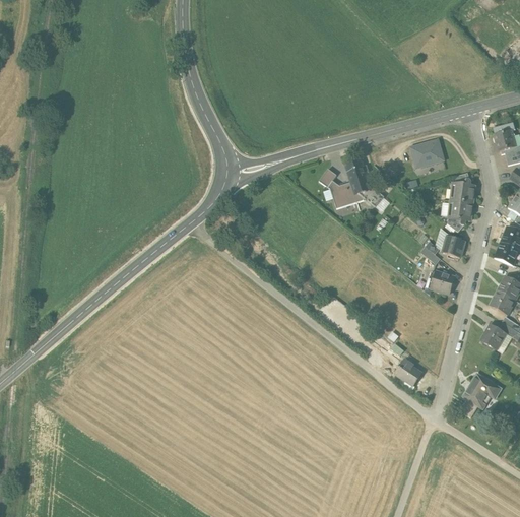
[(511,129),(493,134),(497,151),(500,150),(519,144),(519,141),(518,133),(513,135),(511,129)]
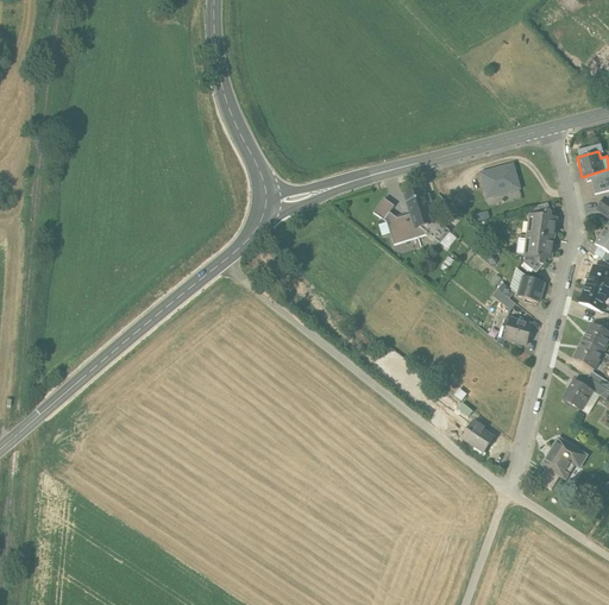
[(512,163),(481,172),(488,195),(519,187),(512,163)]
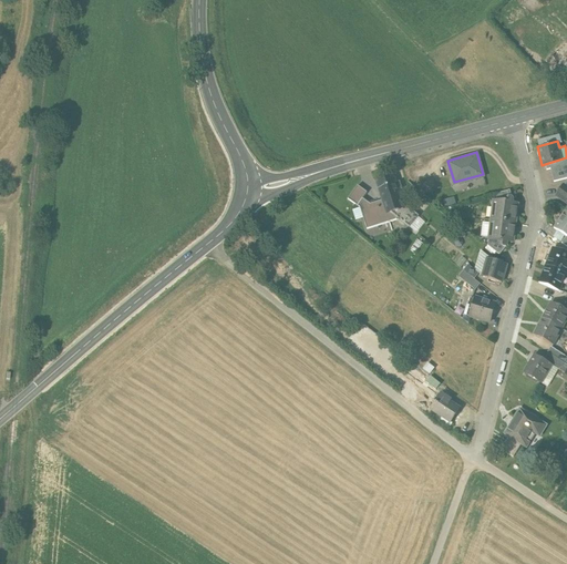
[(566,157),(545,164),(545,167),(549,167),(553,180),(566,175),(566,157)]
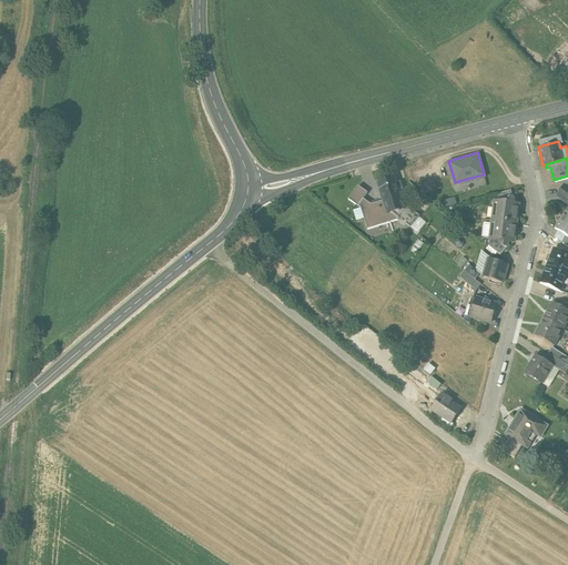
[(396,175),(378,181),(384,198),(372,202),(364,197),(361,205),(367,226),(399,217),(391,210),(405,204),(396,175)]
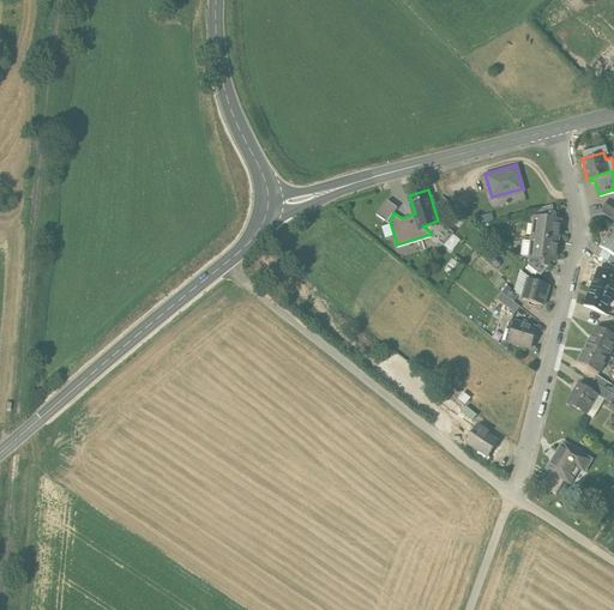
[(398,205),(387,198),(377,212),(390,222),(393,212),(398,205)]
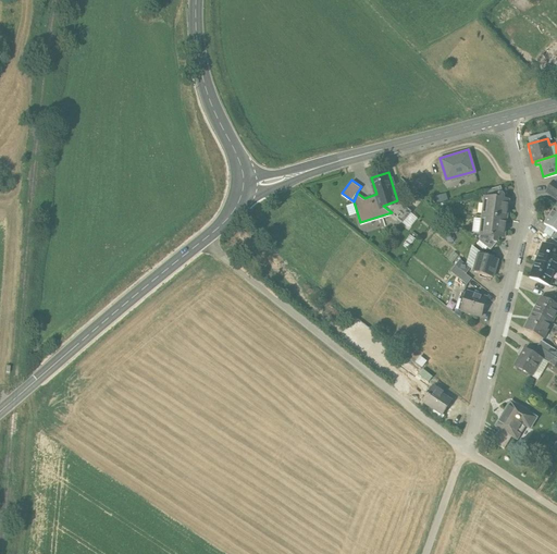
[(556,183),(555,182),(554,182),(553,182),(552,182),(552,183),(546,191),(556,198),(556,200),(555,206),(556,207),(556,183)]
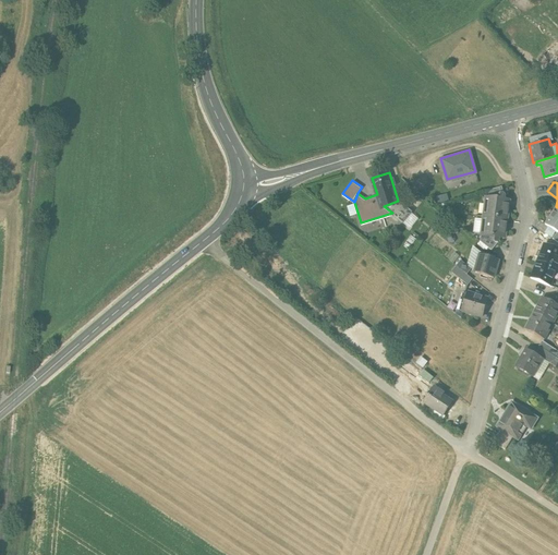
[(501,184),(486,189),(486,196),(488,196),(488,195),(498,196),(499,193),(501,192),(504,192),(501,184)]
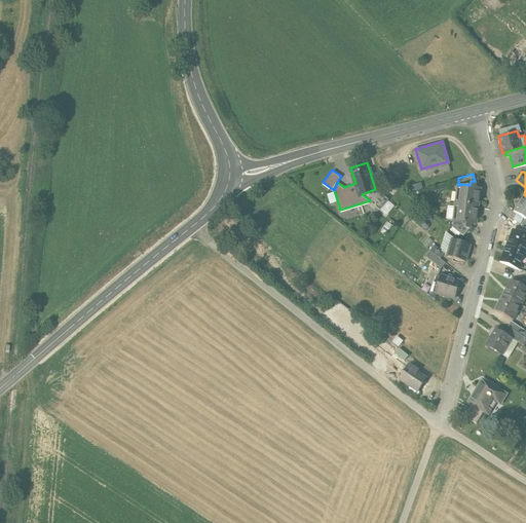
[(470,185),(460,184),(460,185),(458,202),(478,206),(480,190),(479,190),(480,186),(477,186),(477,183),(475,181),(473,181),(471,182),(470,185)]
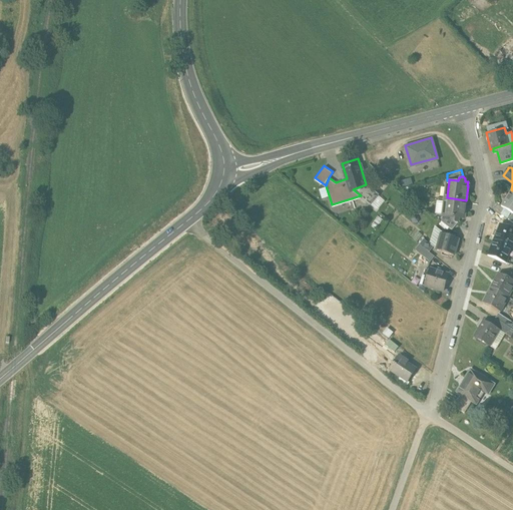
[(379,193),(367,183),(366,184),(353,189),(361,195),(371,203),(379,193)]
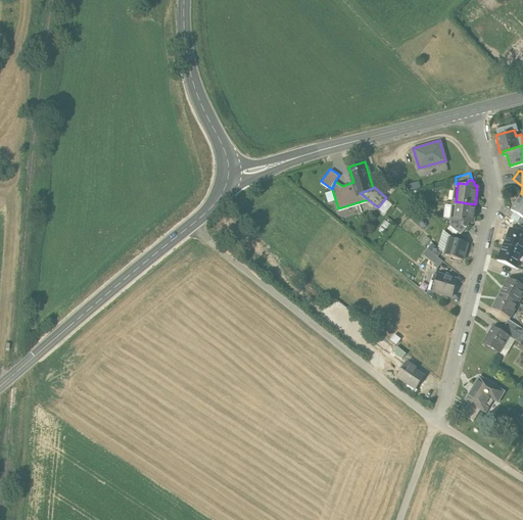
[(522,194),(521,193),(510,208),(520,215),(521,216),(522,217),(522,194)]
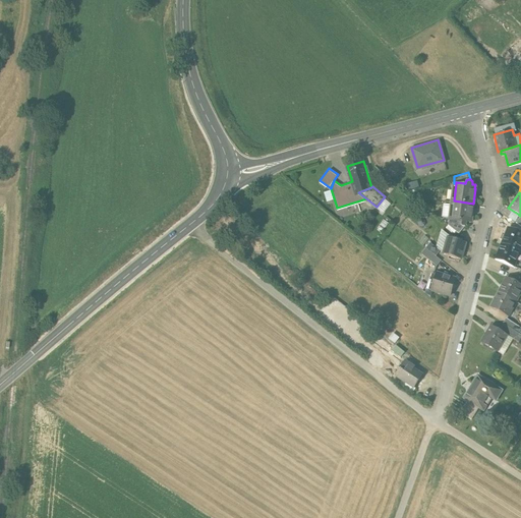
[(473,204),(454,200),(452,218),(452,219),(461,220),(461,223),(462,225),(464,225),(465,225),(467,224),(467,221),(470,221),(471,218),(473,204)]
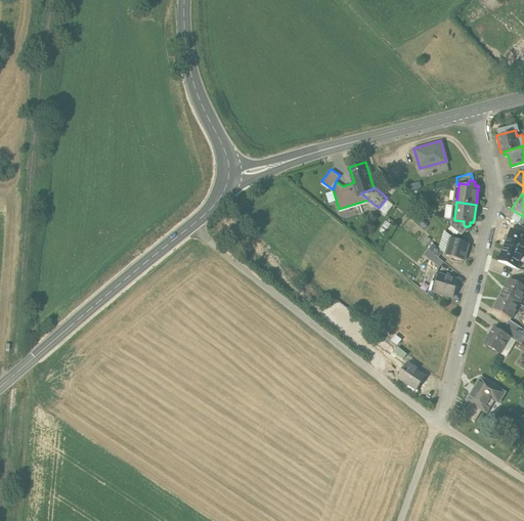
[(464,221),(454,220),(454,219),(451,219),(450,225),(462,233),(467,226),(465,226),(464,224),(464,221)]
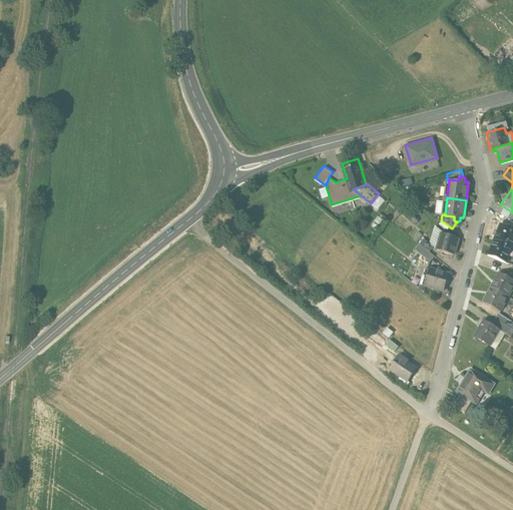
[(512,227),(500,223),(494,238),(508,244),(511,236),(512,236),(512,227)]
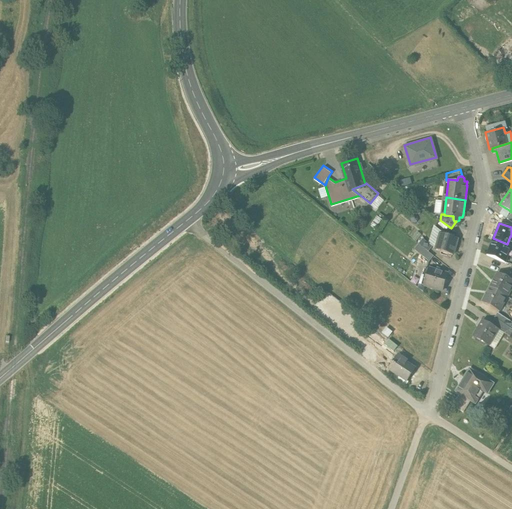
[(458,237),(440,232),(438,240),(440,241),(438,249),(453,253),(458,237)]
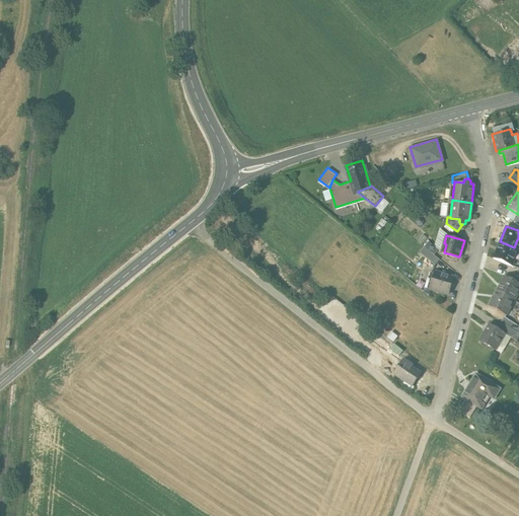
[(438,248),(429,241),(425,246),(434,253),(438,248)]
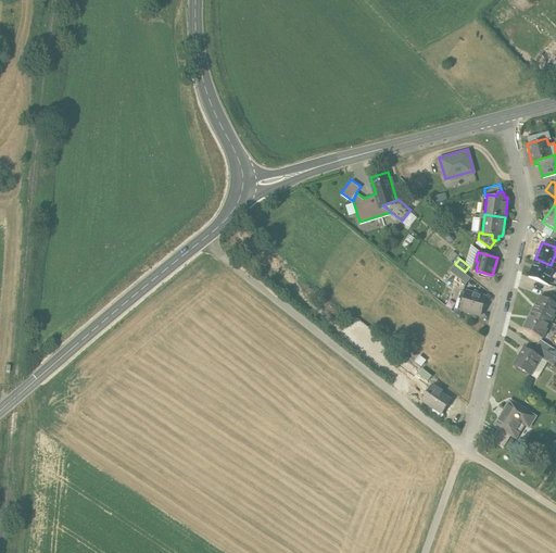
[(551,265),(535,259),(529,276),(547,283),(551,274),(547,273),(551,265)]
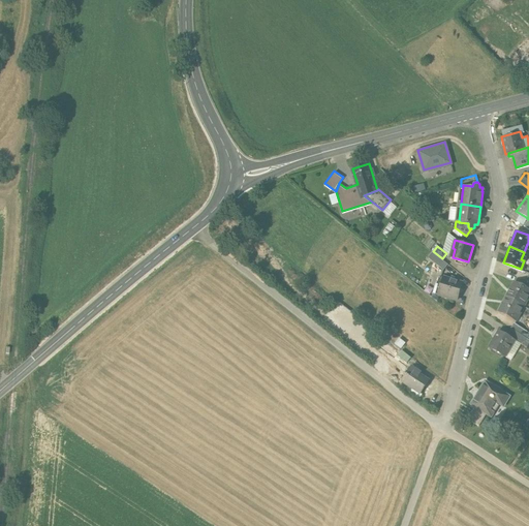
[(442,258),(433,251),(429,256),(443,268),(447,263),(442,258)]
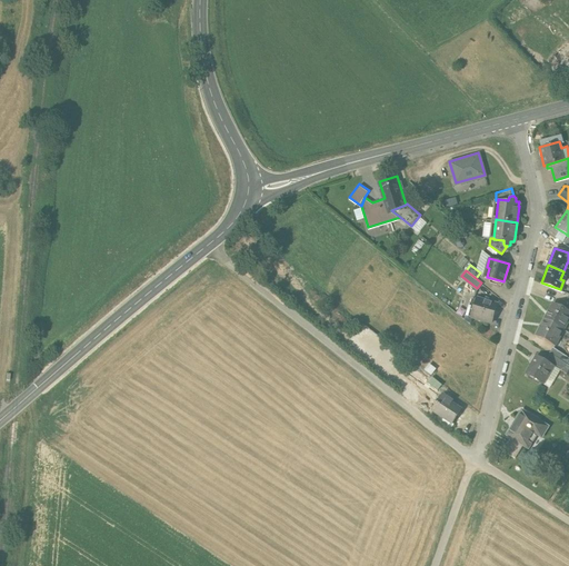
[(549,303),(543,300),(545,297),(532,294),(522,320),(530,323),(530,320),(541,324),(549,303)]
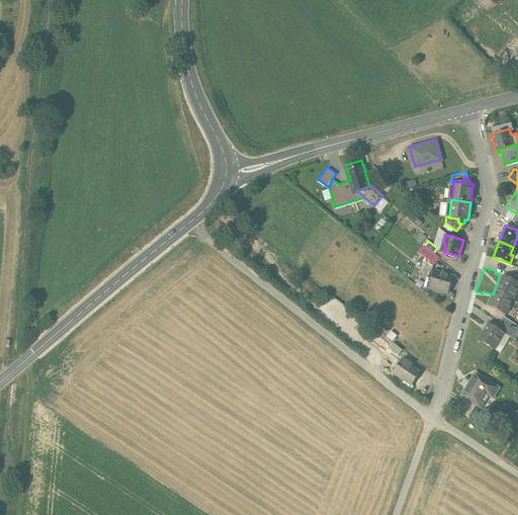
[(452,275),(432,269),(429,278),(432,279),(430,287),(447,292),(452,275)]
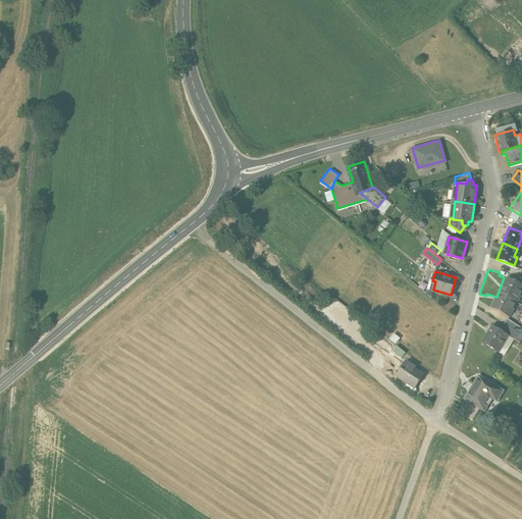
[(521,287),(521,283),(507,276),(500,292),(513,299),(517,291),(520,292),(521,287)]
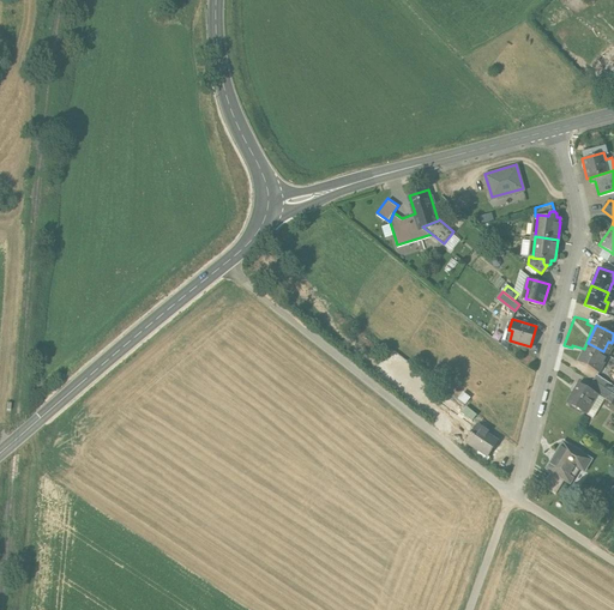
[(603,351),(588,343),(578,360),(597,370),(602,361),(600,360),(603,351)]
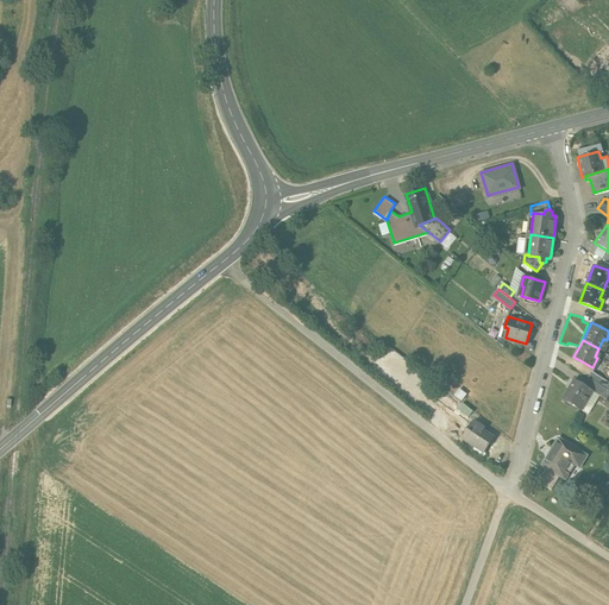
[(603,377),(591,370),(588,376),(600,383),(603,377)]
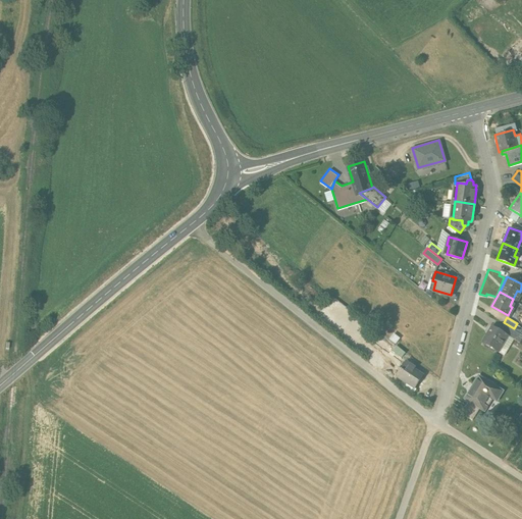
[(514,328),(504,322),(500,328),(507,333),(515,339),(519,331),(514,328)]
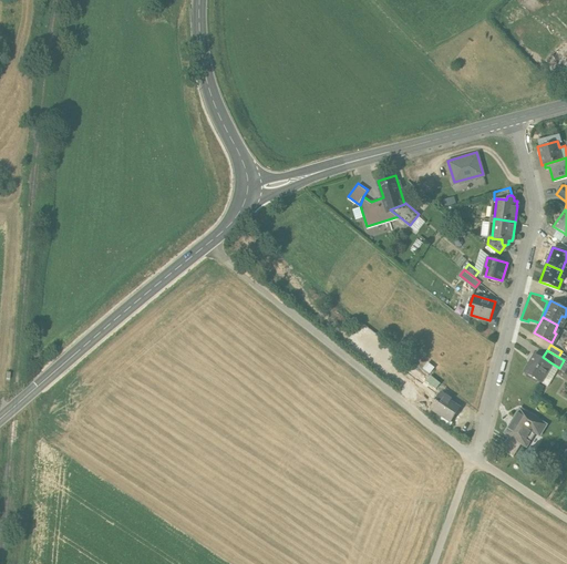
[(534,352),(524,371),(540,381),(550,362),(543,357),(534,352)]
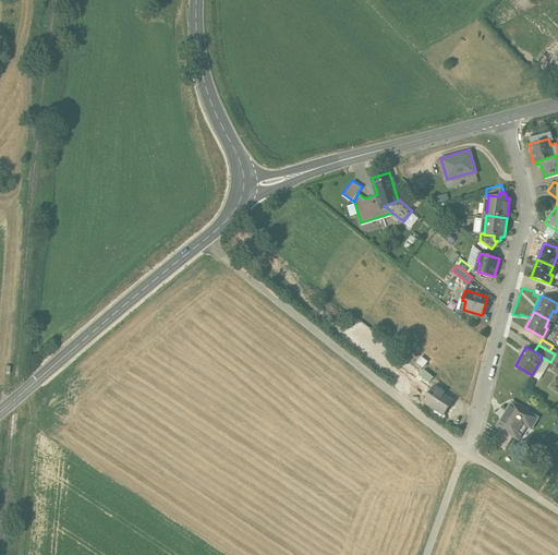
[(424,364),(427,359),(421,354),(417,360),(424,364)]
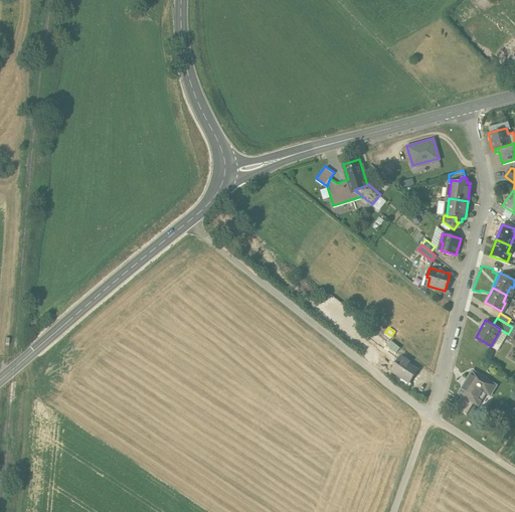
[(400,346),(391,339),(387,344),(396,351),(400,346)]
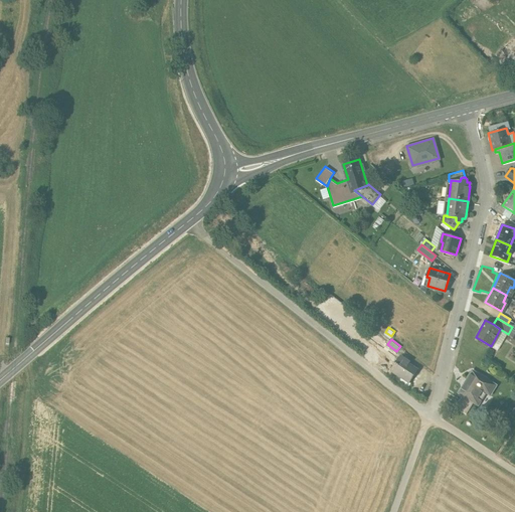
[(410,361),(401,355),(392,369),(409,380),(418,368),(409,362),(410,361)]
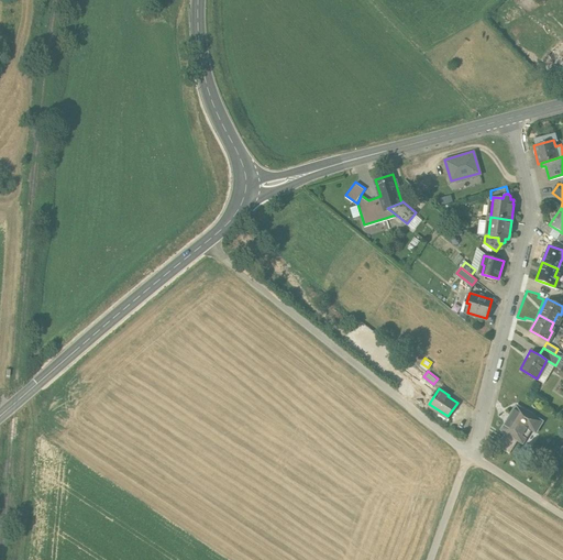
[(542,420),(516,405),(501,428),(518,438),(522,441),(532,427),(536,429),(542,420)]
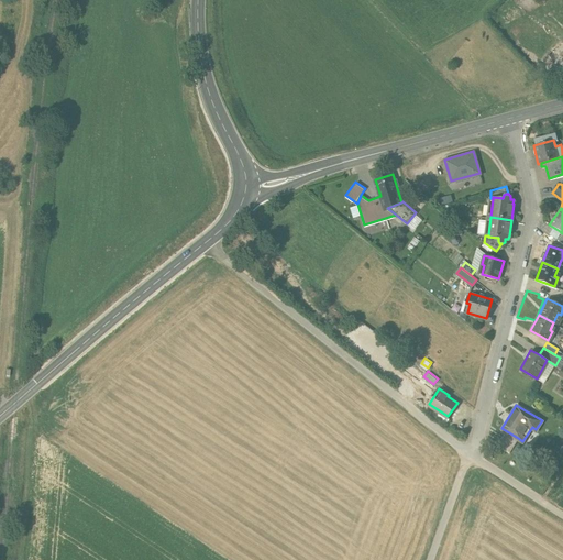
[(518,438),(506,430),(501,437),(514,445),(518,438)]
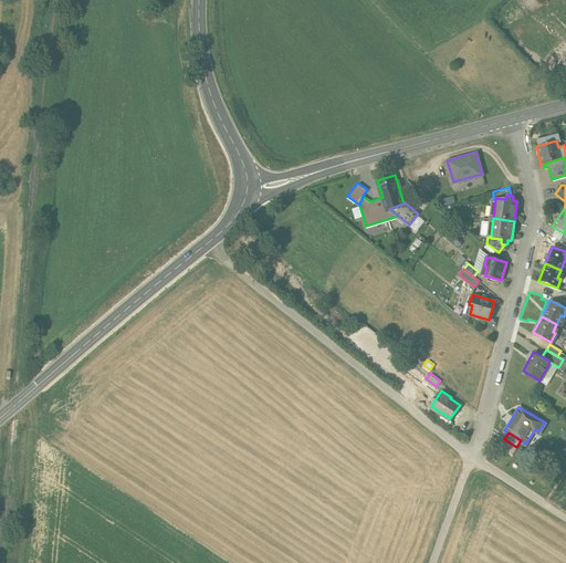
[(516,447),(504,439),(500,446),(512,454),(516,447)]
